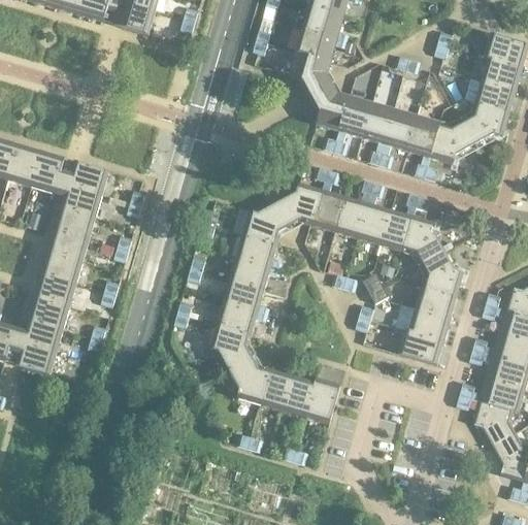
[(35,0),(35,2),(58,8),(60,0),(35,0)]
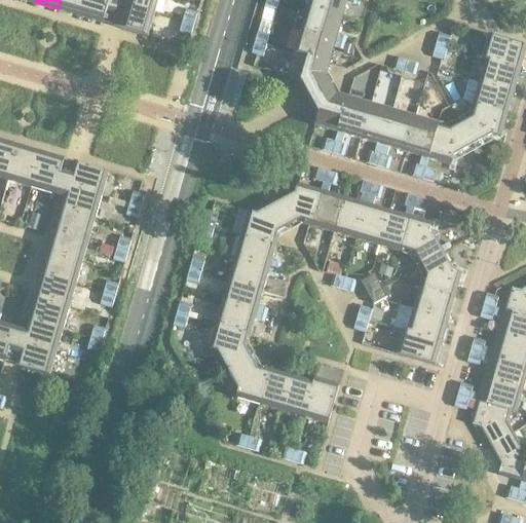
[(60,0),(58,8),(80,15),(84,0),(60,0)]
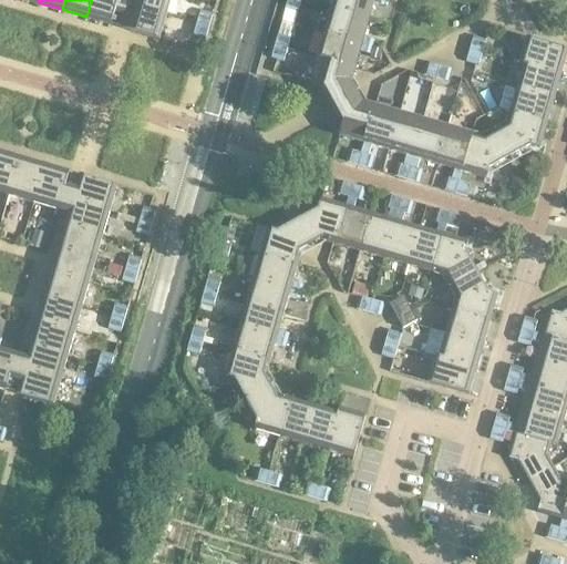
[(91,0),(86,17),(112,23),(112,22),(115,23),(122,26),(122,27),(160,38),(169,0),(91,0)]
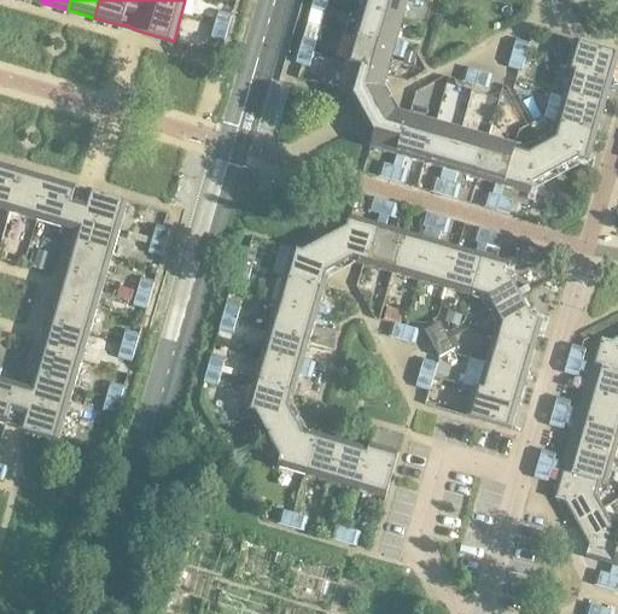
[(312,0),(310,7),(325,12),(328,0),(312,0)]
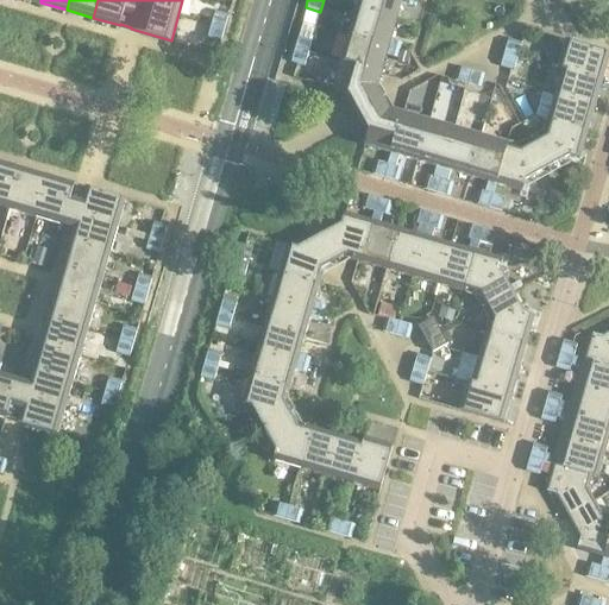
[(357,0),(356,7),(396,19),(402,0),(412,4),(412,0),(357,0)]
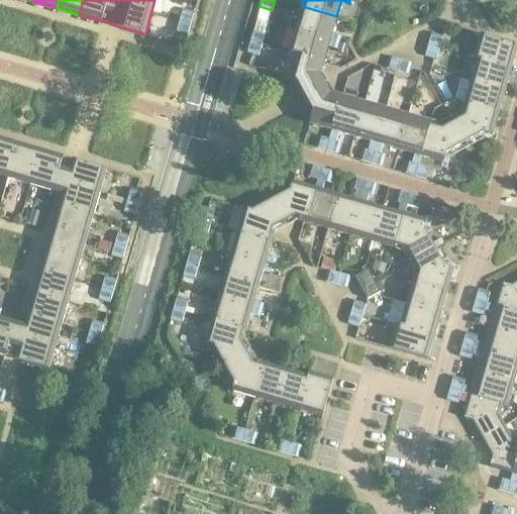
[(336,16),(302,6),(296,28),(339,40),(340,34),(332,31),(336,16)]
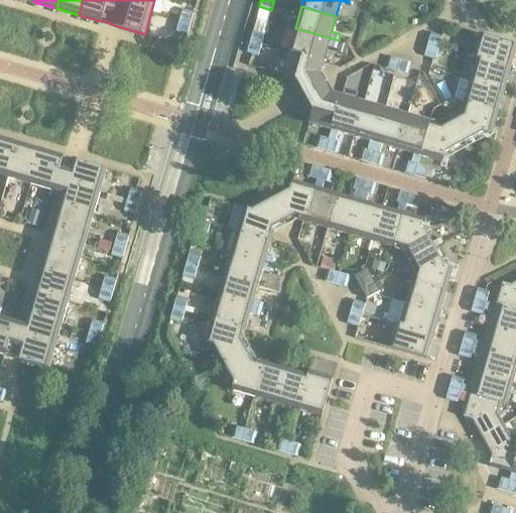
[(182,8),(178,19),(190,22),(194,11),(182,8)]
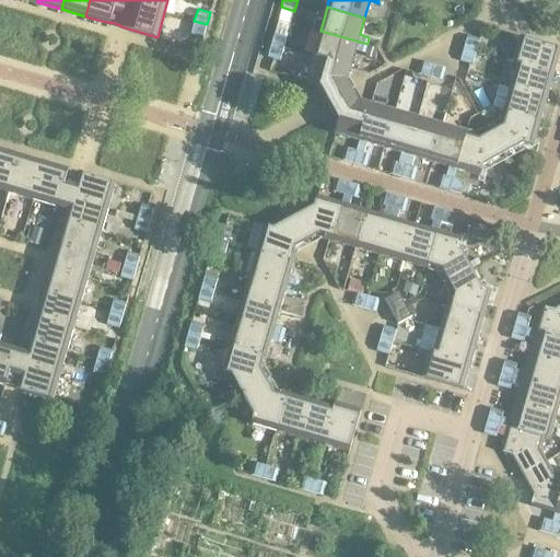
[(207,24),(194,21),(190,33),(203,36),(207,24)]
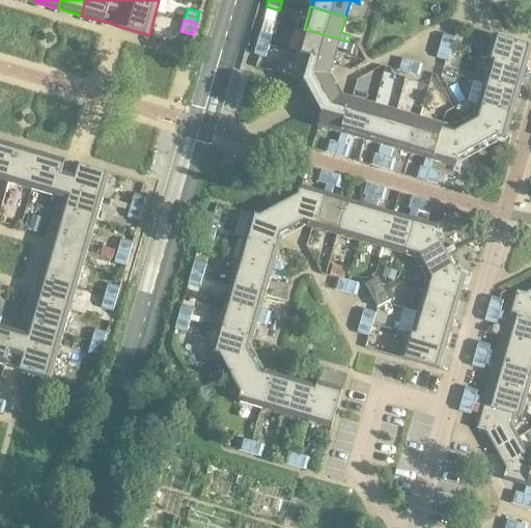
[(273,32),(260,28),(257,40),(270,44),(273,32)]
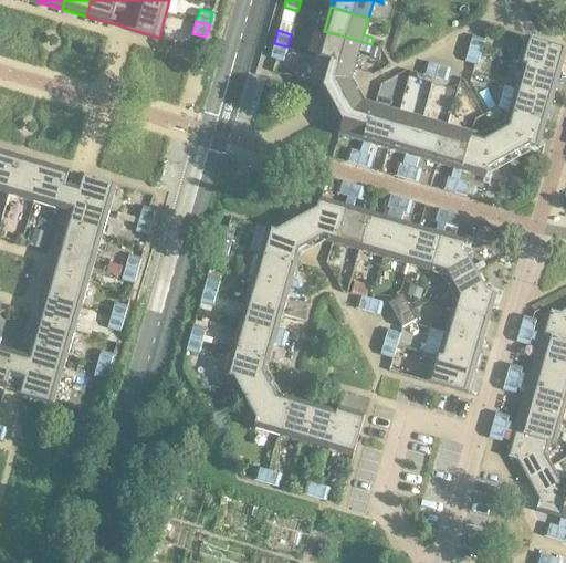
[(371,44),(324,31),(316,55),(354,66),(359,49),(369,51),(371,44)]
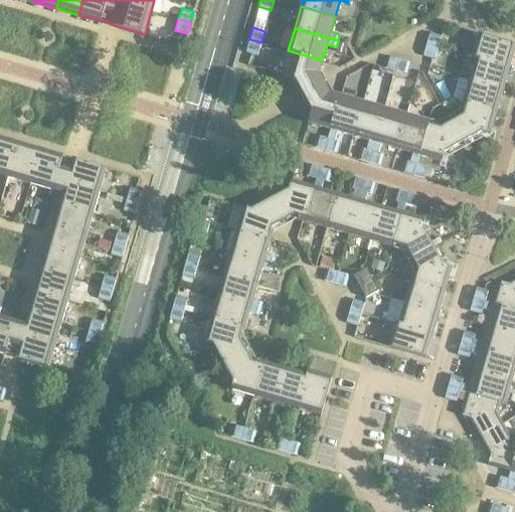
[(430,31),(426,42),(438,45),(442,34),(430,31)]
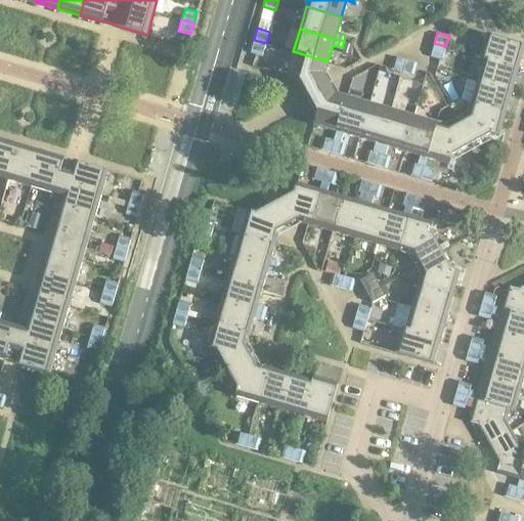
[(523,48),(523,43),(486,33),(479,57),(484,58),(519,69),(523,48)]
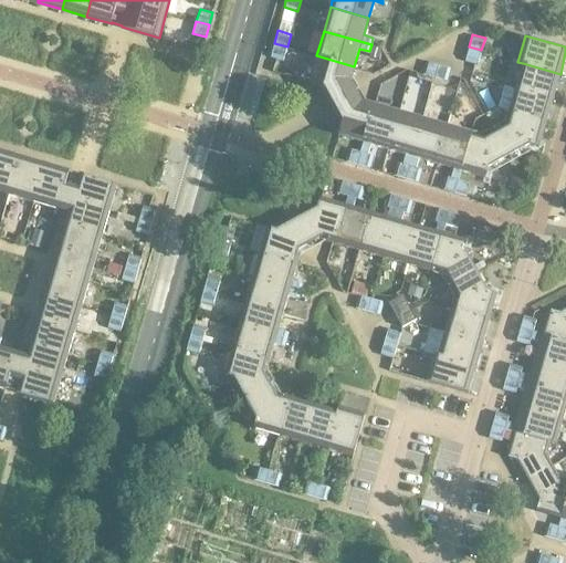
[(287,47),(274,43),(271,55),(283,60),(287,47)]
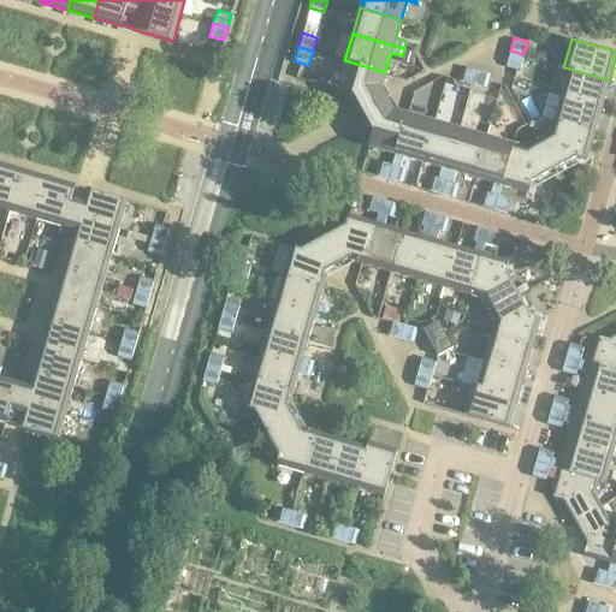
[(404,48),(401,59),(412,61),(414,52),(404,48)]
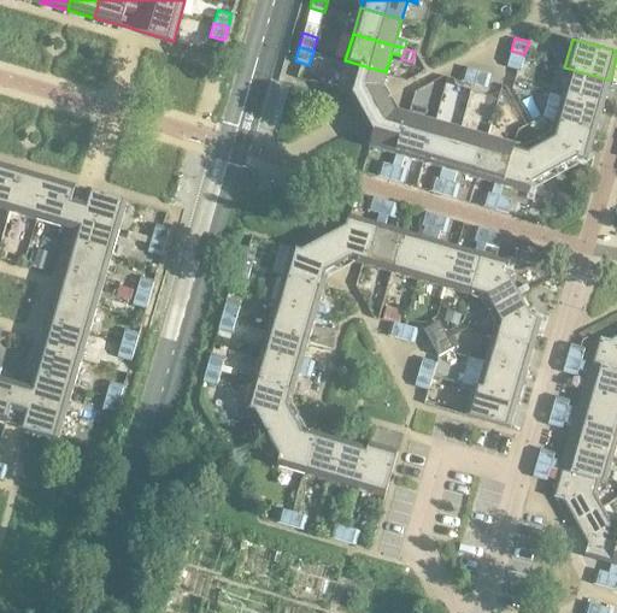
[(524,54),(511,51),(507,64),(521,69),(524,54)]
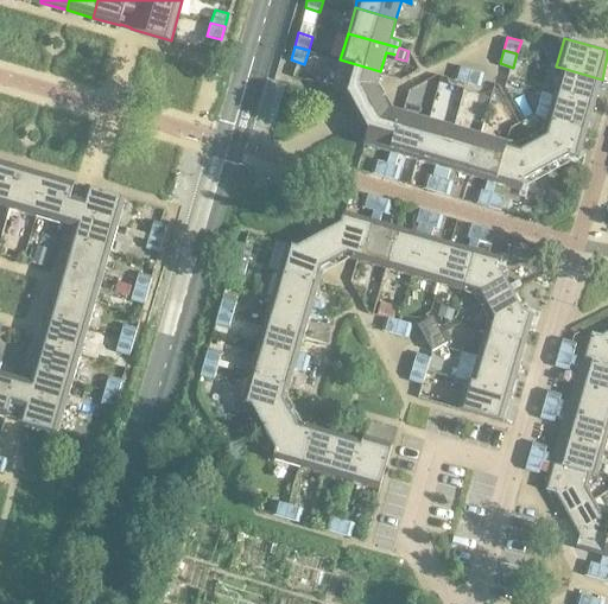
[(380,71),(340,59),(333,87),(342,89),(346,95),(355,112),(367,133),(363,144),(390,151),(401,110),(392,108),(385,95),(378,81),(380,71)]
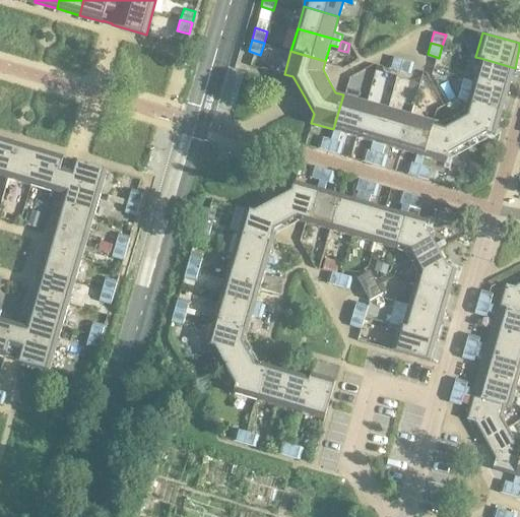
[(388,66),(399,70),(402,58),(391,55),(388,66)]
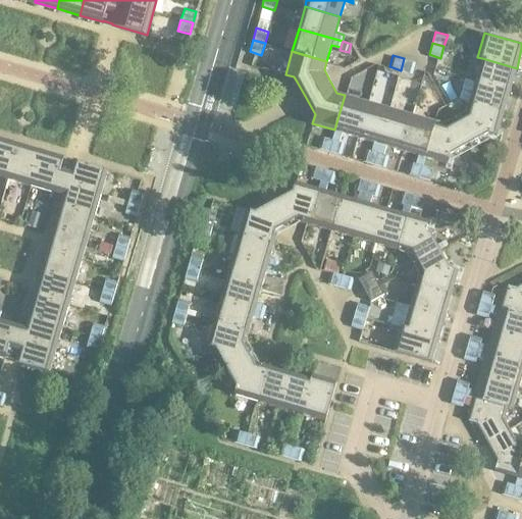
[(416,61),(404,58),(401,70),(412,73),(416,61)]
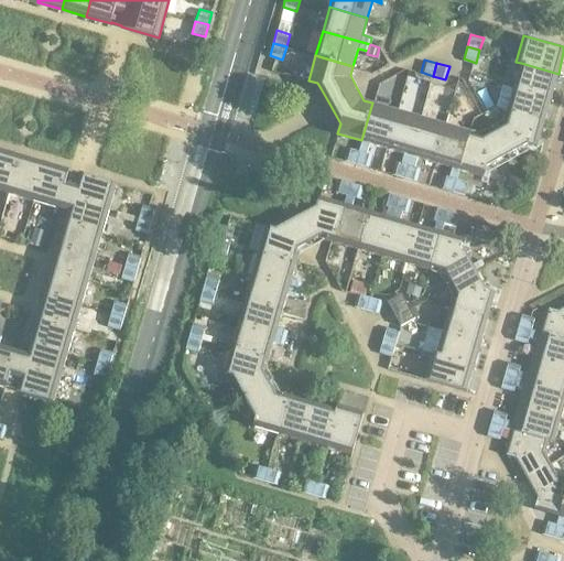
[(559,74),(521,63),(513,87),(551,98),(559,74)]
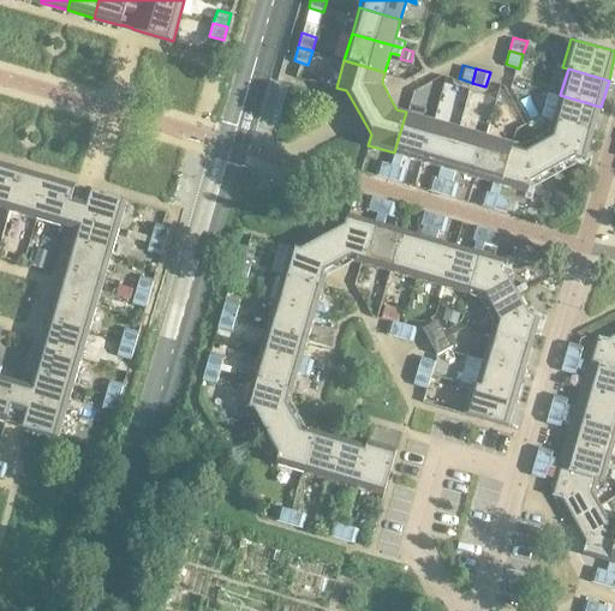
[(601,107),(560,95),(553,121),(557,123),(593,133),(601,107)]
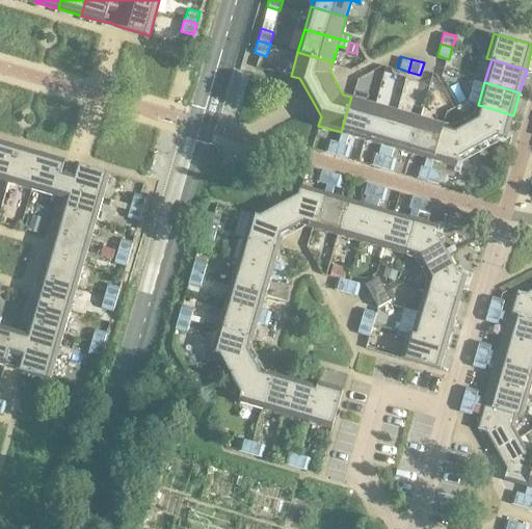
[(375,104),(351,97),(341,132),(339,141),(335,153),(352,158),(355,146),(346,143),(349,134),(365,139),(375,104)]
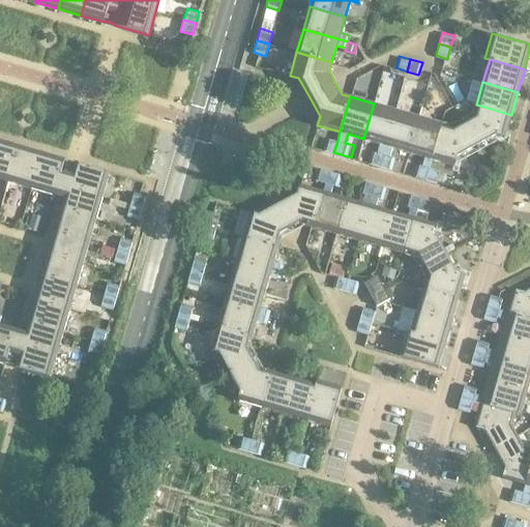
[(396,110),(374,104),(363,139),(379,143),(377,152),(372,150),(369,163),(380,166),(396,110)]
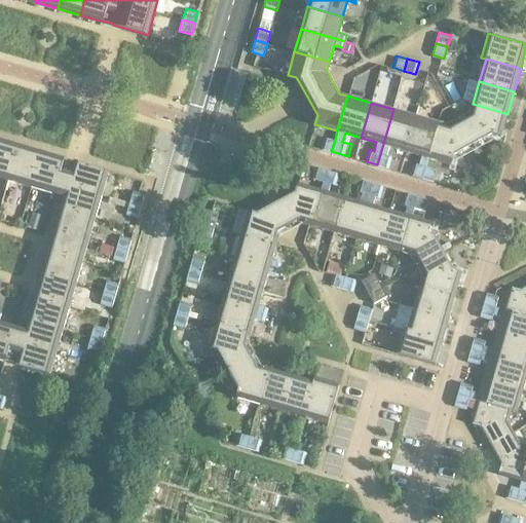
[(508,114),(477,105),(474,117),(461,123),(476,149),(494,139),(504,142),(505,138),(501,137),(508,114)]
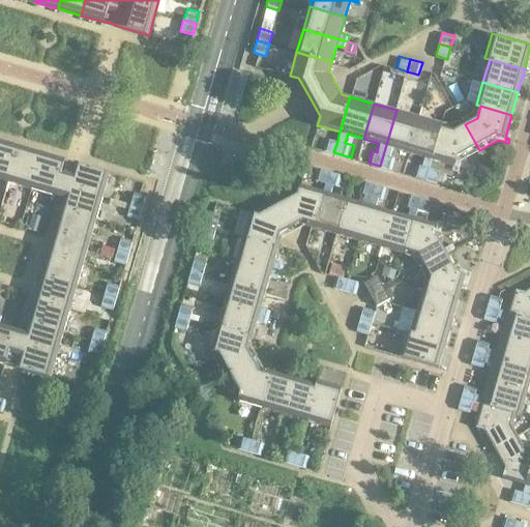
[(419,116),(396,110),(380,166),(391,169),(395,157),(390,156),(392,147),(409,151),(419,116)]
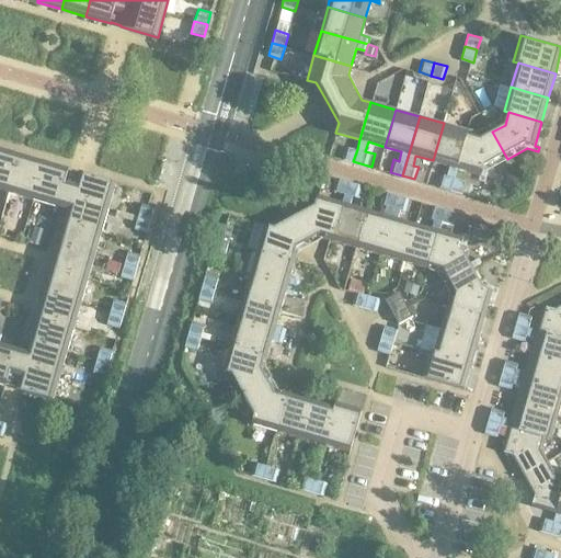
[(468,131),(444,123),(433,160),(449,166),(447,174),(442,173),(437,185),(451,190),(455,178),(457,168),(467,135),(468,131)]
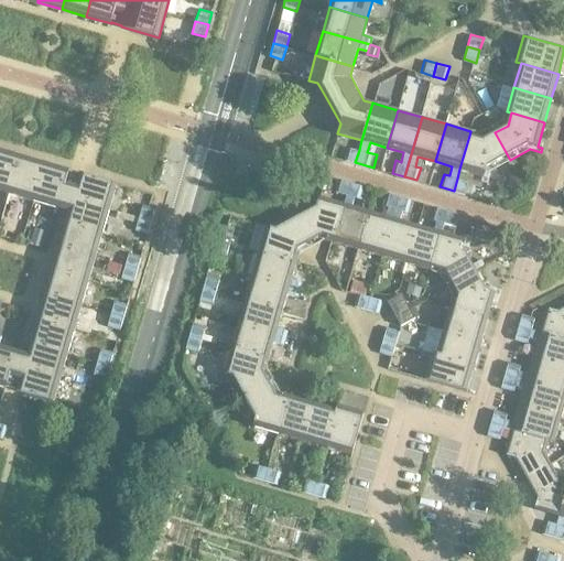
[(510,160),(495,132),(481,139),(469,136),(459,169),(484,175),(483,180),(487,182),(490,170),(510,160)]
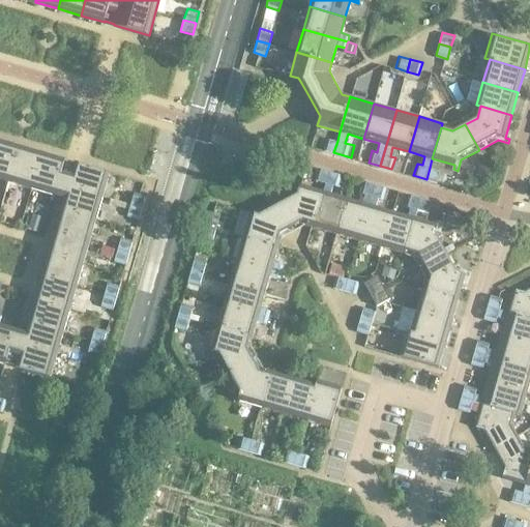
[(326,138),(323,149),(333,152),(337,141),(326,138)]
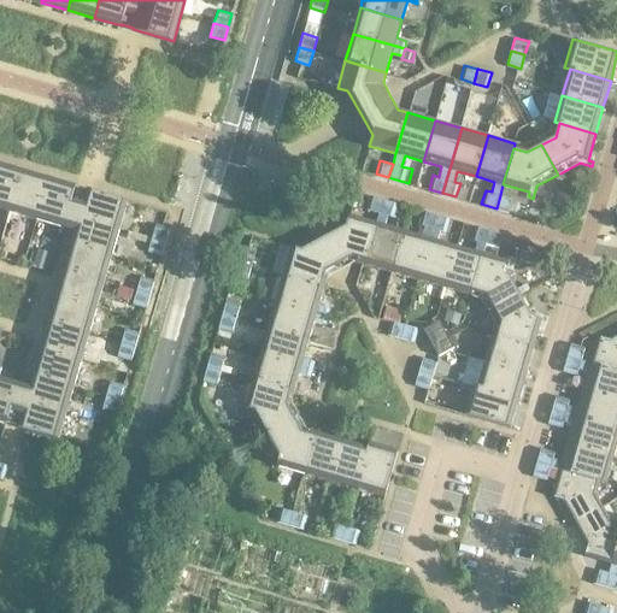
[(22,170),(0,163),(0,207),(10,211),(22,170)]
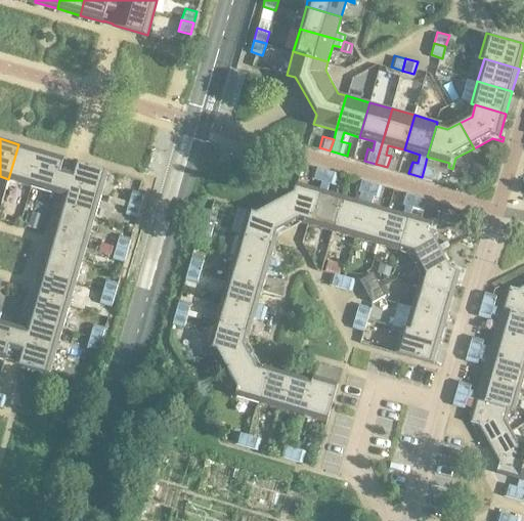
[(41,150),(18,144),(8,179),(31,185),(41,150)]
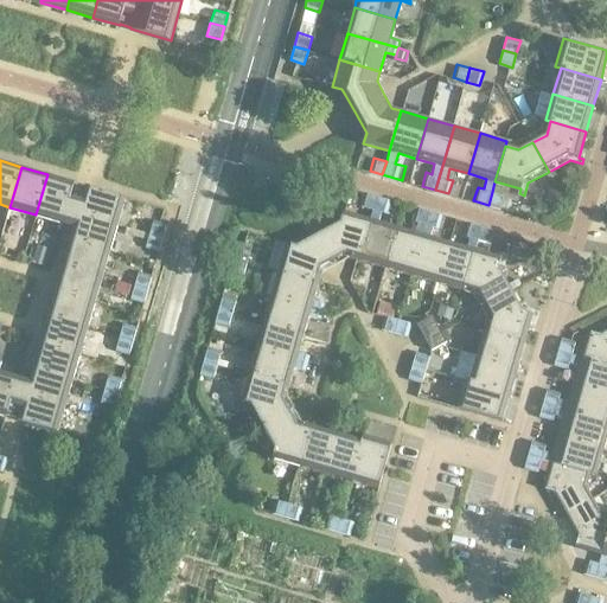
[(74,181),(48,174),(36,215),(68,223),(74,225),(71,236),(78,238),(110,248),(126,197),(85,185),(84,186),(80,185),(74,184),(74,181)]
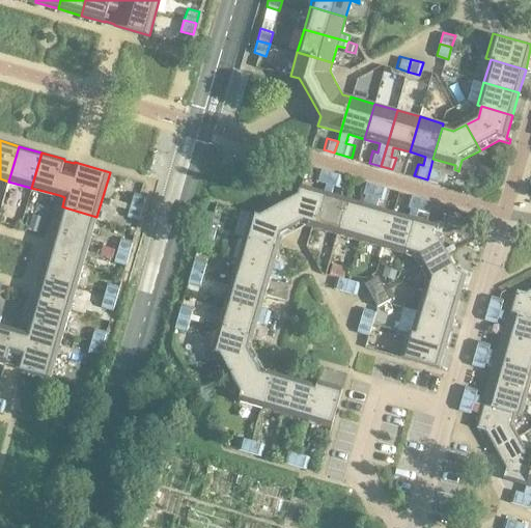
[(330,170),(318,167),(315,178),(327,183),(330,170)]
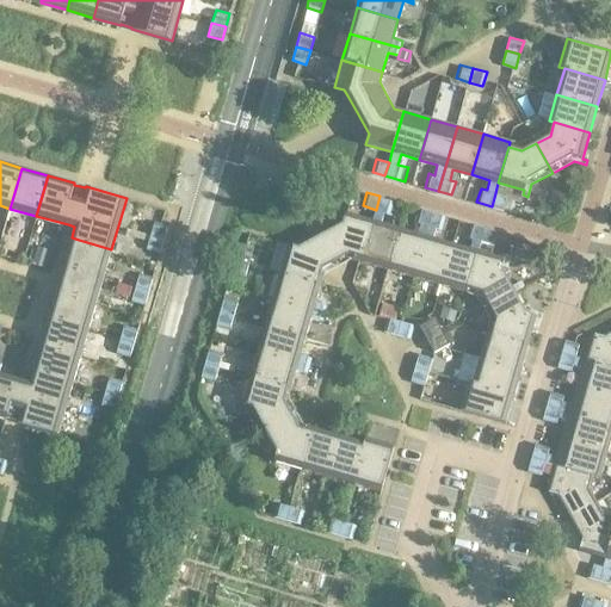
[(507,197),(495,193),(492,206),(504,210),(507,197)]
